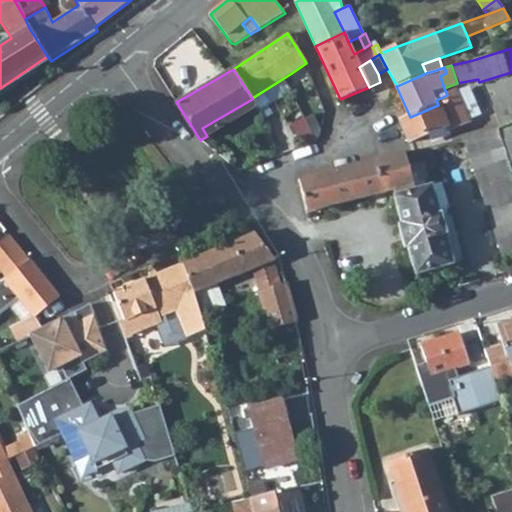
[(257,106),(258,109),(297,86),(290,74),(252,98),(252,99),(257,106)]
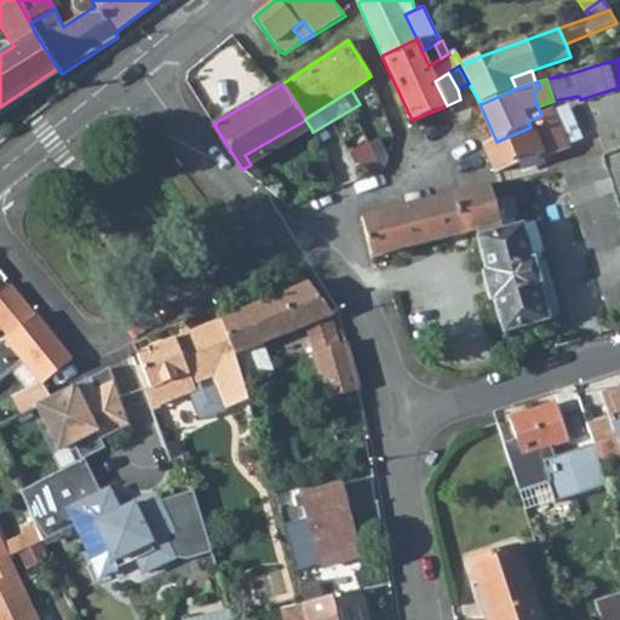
[(554,110),(570,147),(583,139),(568,104),(554,110)]
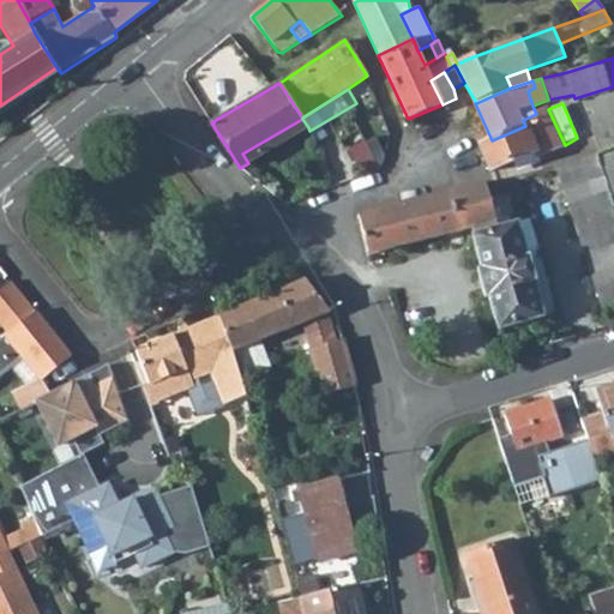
[(537,151),(539,155),(565,145),(548,109),(536,114),(523,120),(525,126),(492,140),(481,145),(491,172),(537,151)]
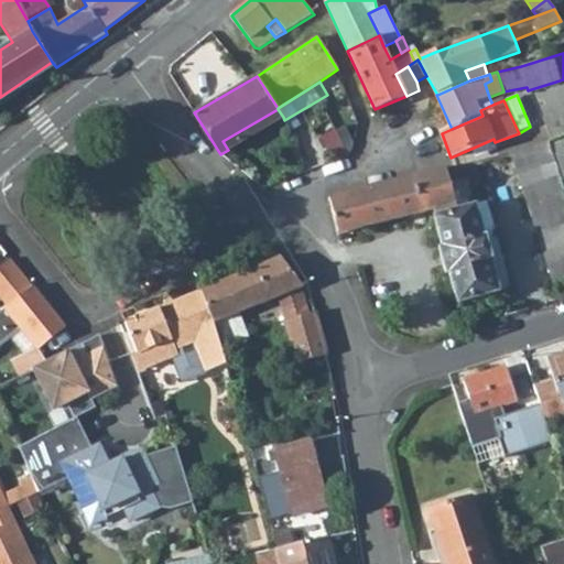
[(223,141),(228,150),(283,117),(278,109),(223,141)]
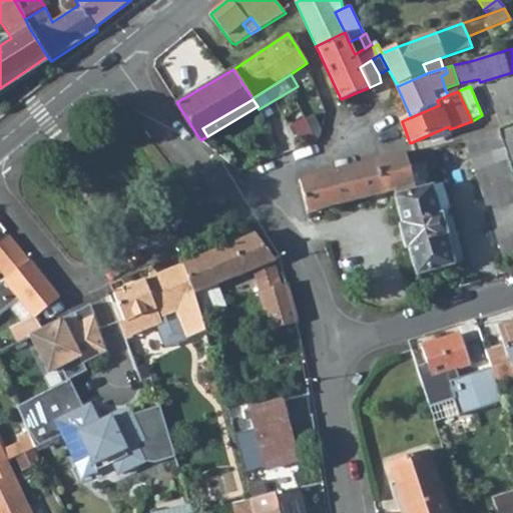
[(512,100),(494,107),(500,128),(512,123),(512,100)]
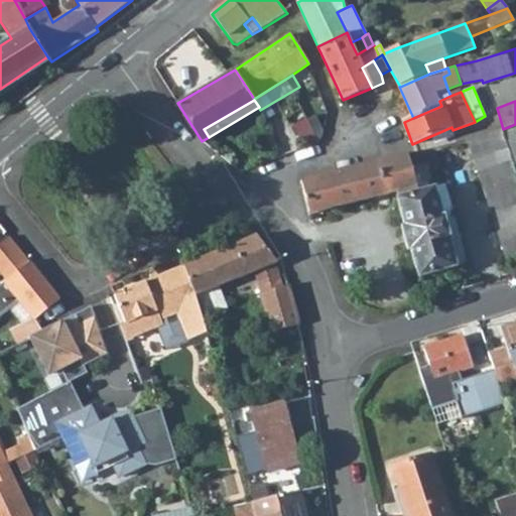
[(515,128),(505,132),(515,164),(515,163),(515,128)]
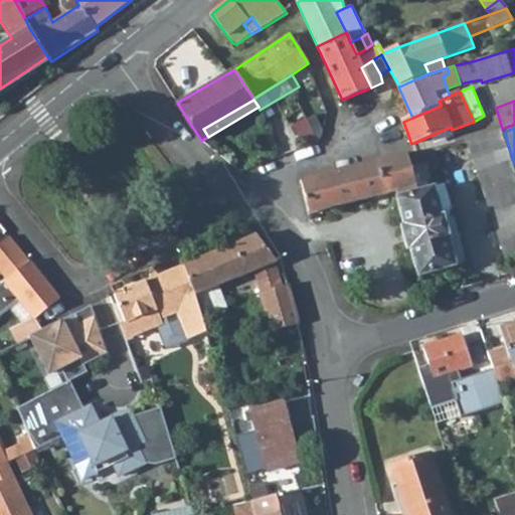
[(514,173),(500,129),(466,140),(505,260),(514,255),(514,173)]
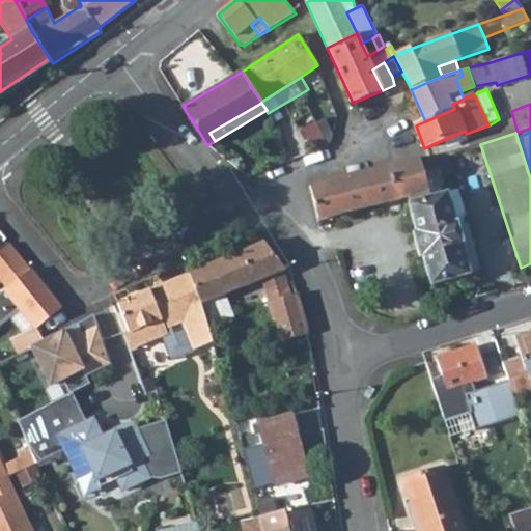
[(319,223),(408,200),(415,233),(413,234),(418,258),(421,257),(430,287),(469,276),(446,193),(454,191),(452,183),(444,185),(442,173),(453,170),(448,151),(311,187),(319,223)]
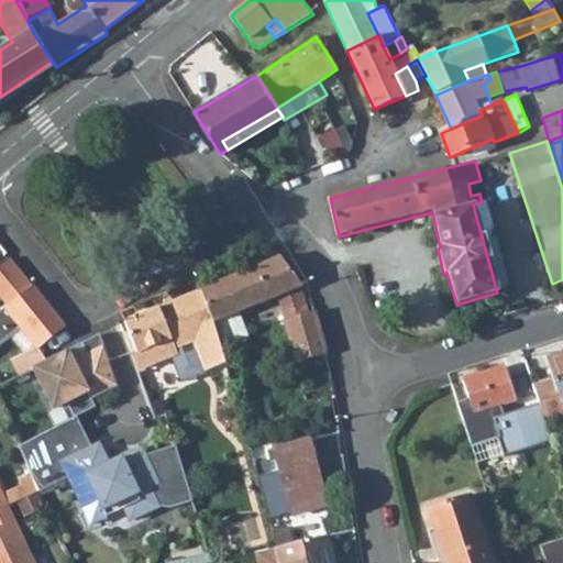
[(473,205),(497,293),(508,289),(485,201),(482,202),(473,205)]
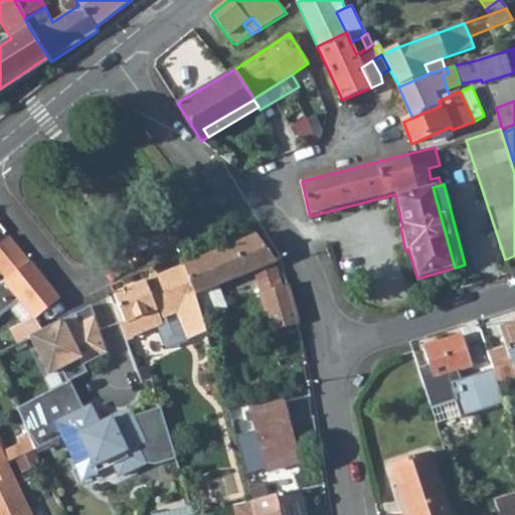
[(256,234),(183,265),(195,295),(252,272),(276,263),(277,263),(256,234)]
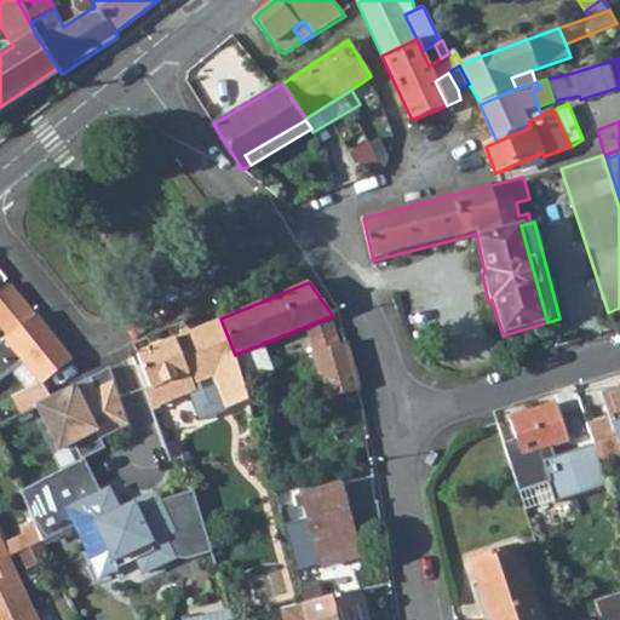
[(0,292),(0,327),(6,336),(35,315),(10,285),(0,292)]
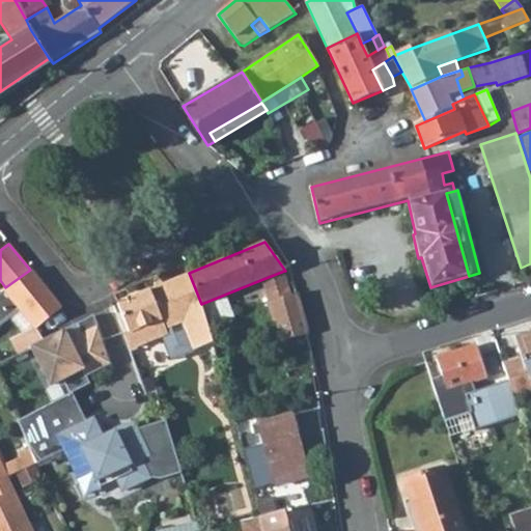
[(3,289),(0,290),(0,322),(7,316),(19,308),(34,327),(21,333),(8,340),(17,355),(18,354),(31,347),(43,341),(35,328),(60,307),(30,270),(5,287),(3,289)]
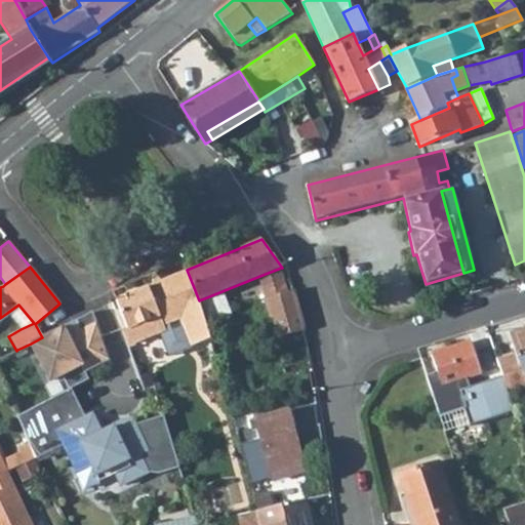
[(257,277),(265,298),(288,291),(281,268),(257,277)]
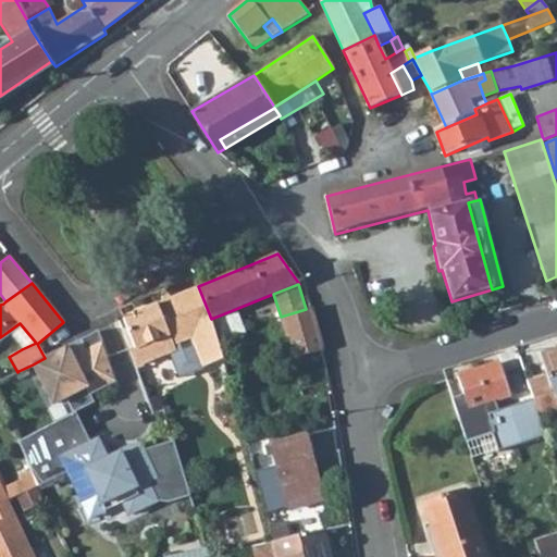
[(223,358),(211,319),(198,286),(135,312),(122,318),(136,348),(143,363),(175,350),(173,345),(189,338),(201,367),(223,358)]
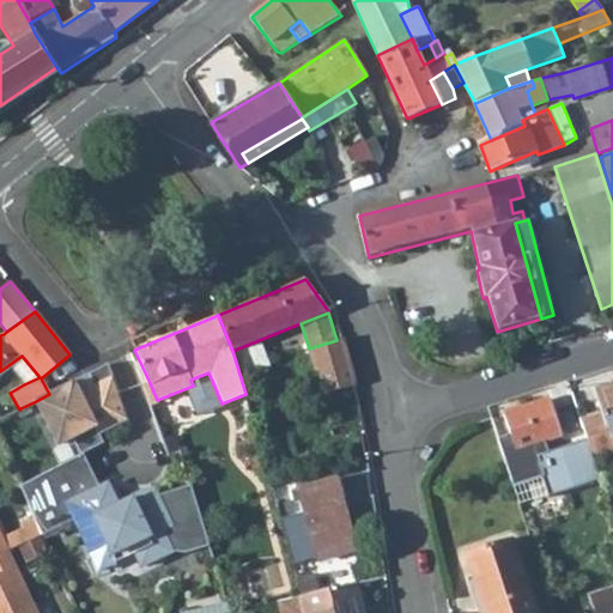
[(321,395),(357,384),(344,339),(337,340),(309,349),(321,395)]
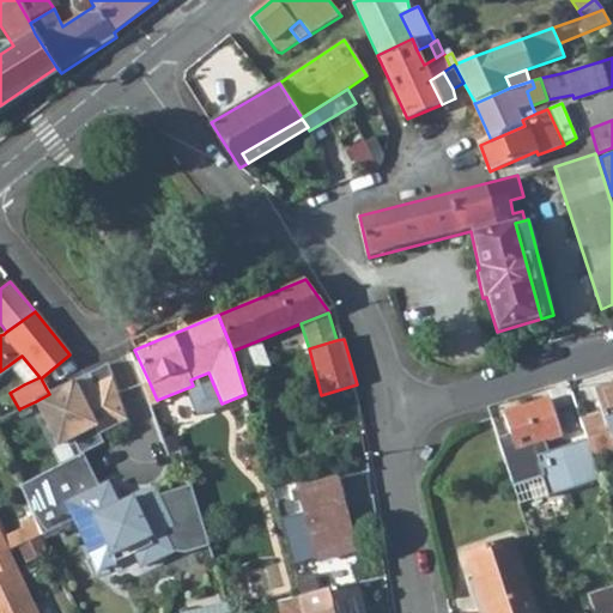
[(8,365),(24,384),(40,377),(22,356),(8,365)]
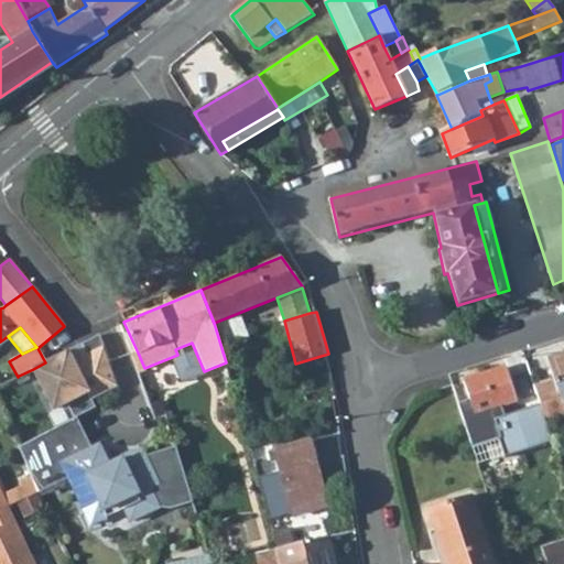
[(45,362),(33,369),(54,410),(66,403),(75,419),(77,418),(96,408),(91,400),(118,387),(98,334),(82,344),(85,355),(72,361),(66,350),(45,362)]
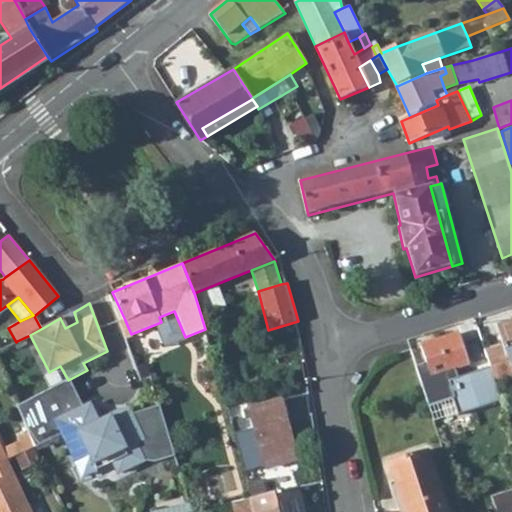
[(120,322),(125,337),(131,334),(125,320),(120,322)]
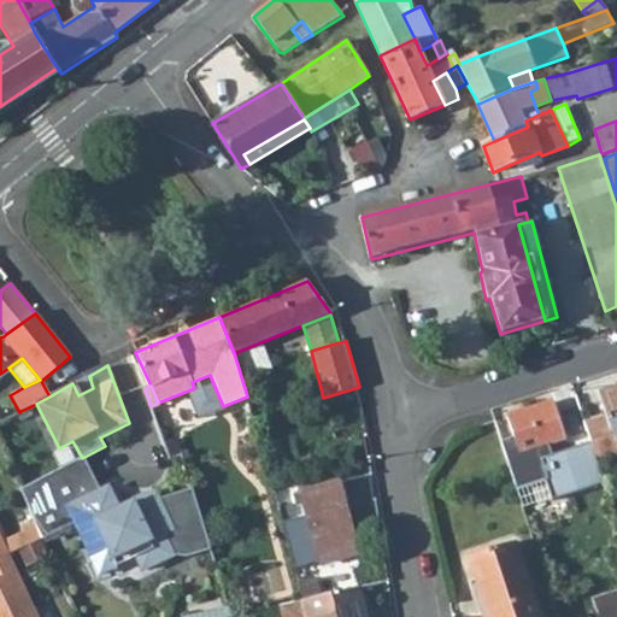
[(605,417),(585,424),(591,441),(597,459),(616,452),(616,387),(599,394),(605,417)]
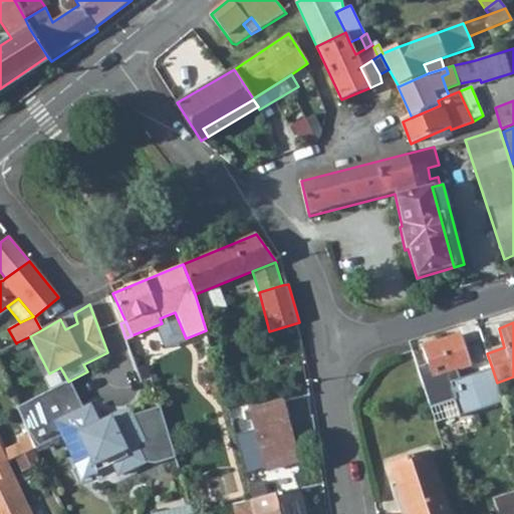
[(460,381),(459,379),(457,370),(471,365),(461,335),(423,347),(428,364),(417,368),(430,409),(454,401),(456,400),(451,383),(460,381)]
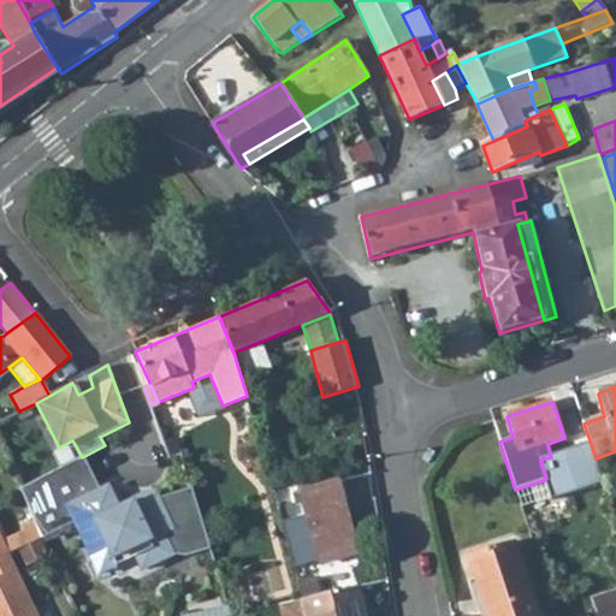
[(164,442),(169,457),(179,454),(175,438),(164,442)]
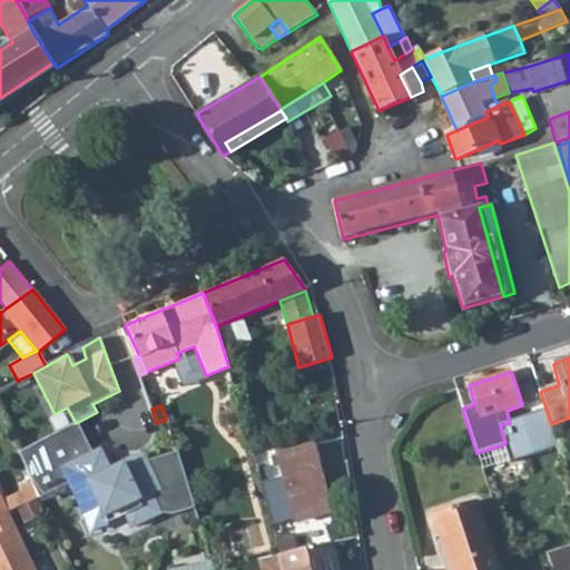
[(546,408),(509,421),(510,423),(500,425),(505,443),(503,444),(509,463),(558,448),(551,424),(546,408)]
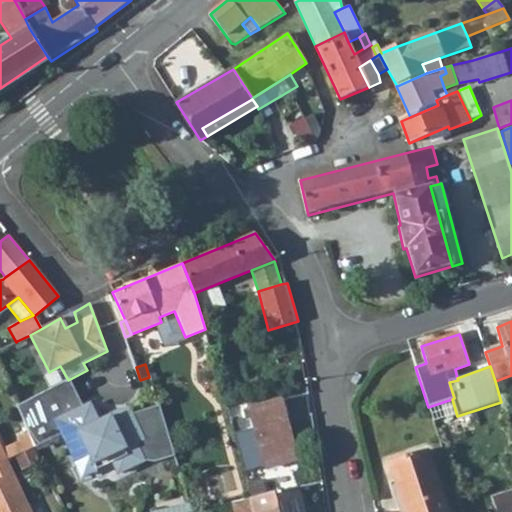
[(84,407),(70,379),(68,380),(16,406),(27,429),(29,433),(35,447),(63,434),(72,455),(86,448),(93,463),(109,456),(112,463),(118,474),(140,464),(144,452),(151,454),(154,463),(175,456),(159,405),(131,414),(129,411),(112,419),(111,417),(99,422),(91,404),(84,407)]
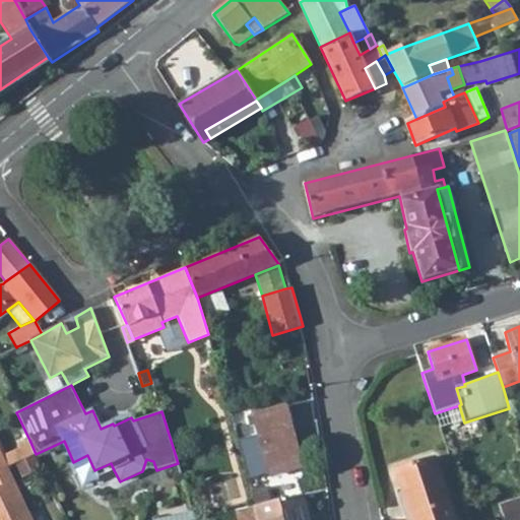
[(283,406),(253,415),(258,435),(238,441),(249,480),(270,474),(270,476),(301,467),(296,449),(291,450),(285,427),(288,426),(288,423),(293,421),(288,408),(284,409),(283,406)]
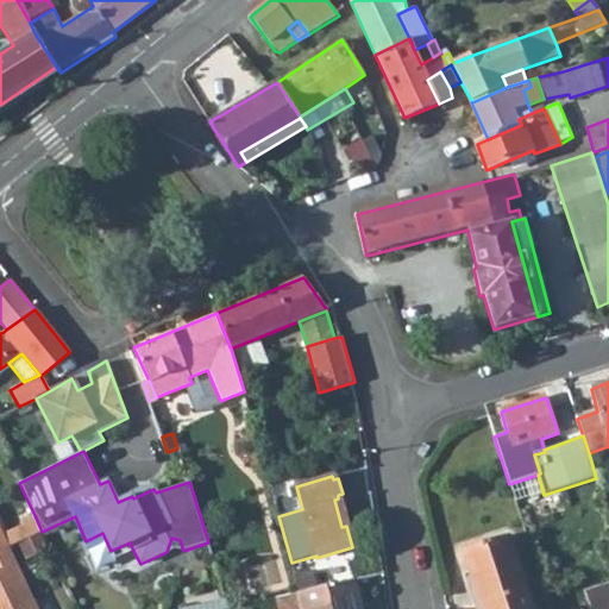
[(19,522),(20,526),(26,539),(42,532),(35,515),(19,522)]
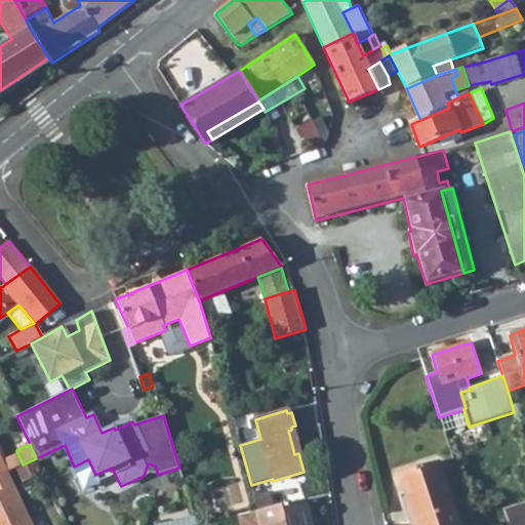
[(1,460),(6,471),(23,465),(17,453),(1,460)]
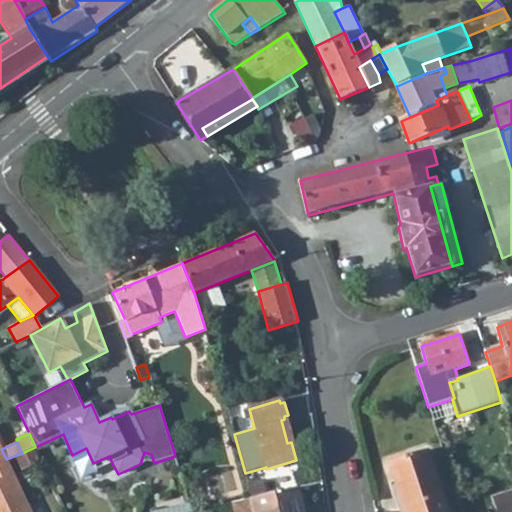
[(86,448),(72,455),(82,477),(112,463),(109,456),(93,463),(86,448)]
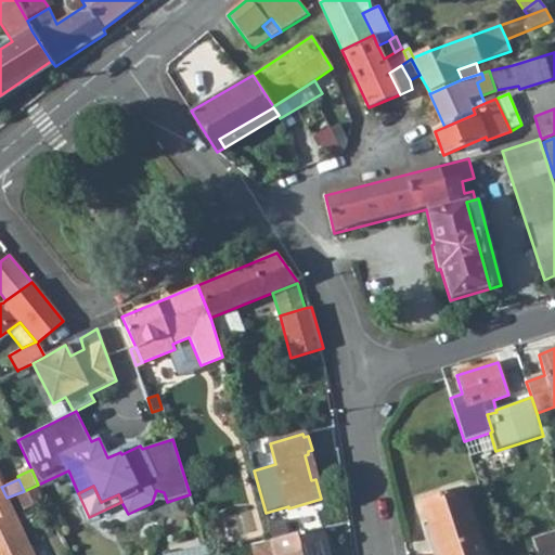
[(485,554),(463,488),(422,502),(438,554),(485,554)]
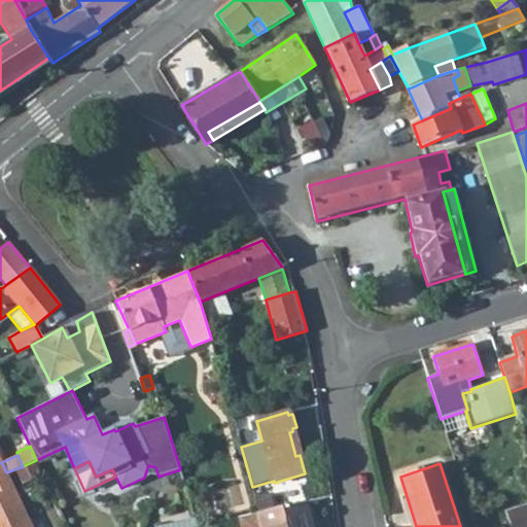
[(0,526),(30,526),(6,472),(0,476),(0,526)]
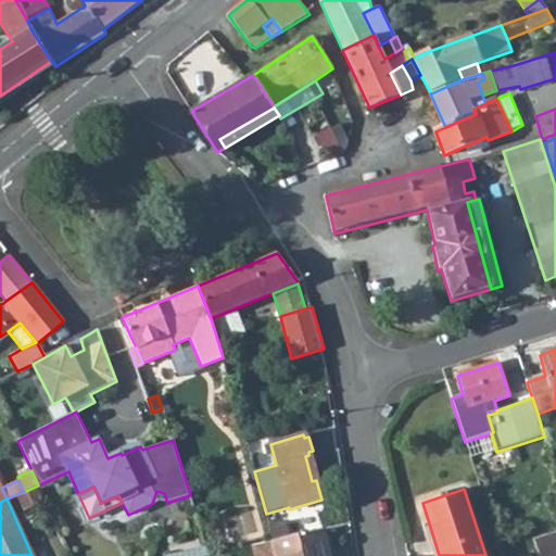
[(276,523),(275,517),(267,518),(274,541),(291,536),(286,520),(276,523)]
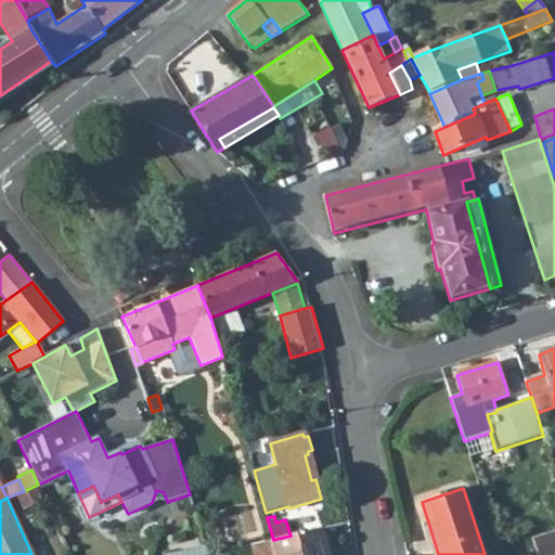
[(291,536),(273,540),(250,545),(253,554),(327,554),(322,529),(291,536)]
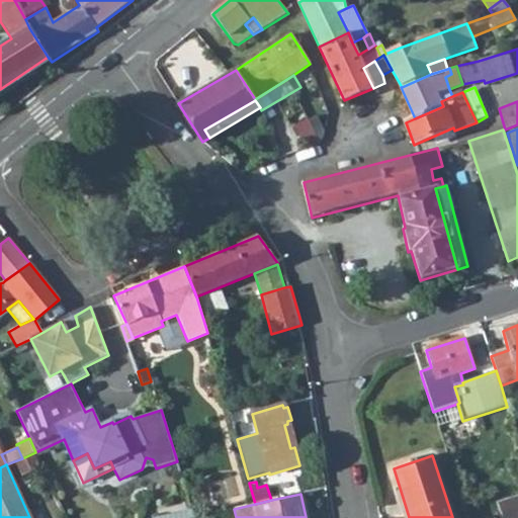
[(517,517),(517,499),(500,505),(503,517),(517,517)]
